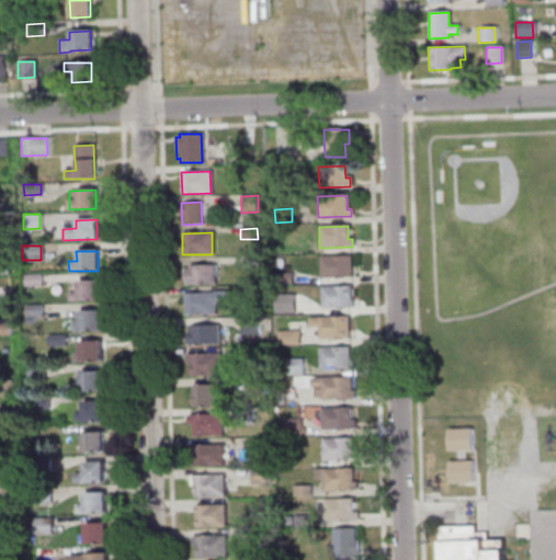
[(350,277),(320,278),(319,256),(349,255),(350,277)]
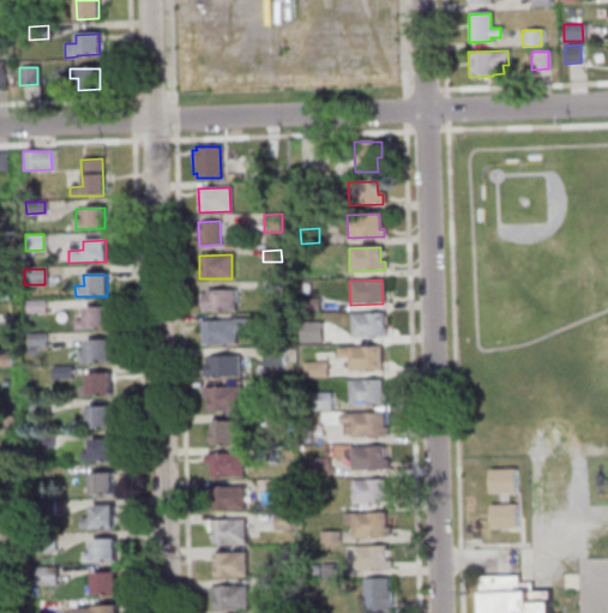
[(264,282),(284,282),(284,294),(264,294),(264,282)]
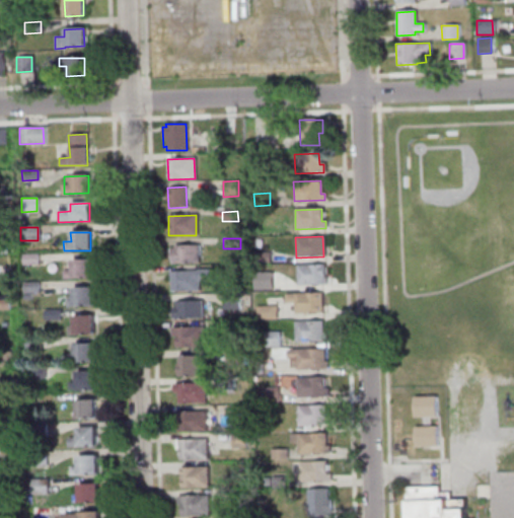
[(198,263),(172,263),(171,248),(173,248),(173,246),(198,245),(198,263)]
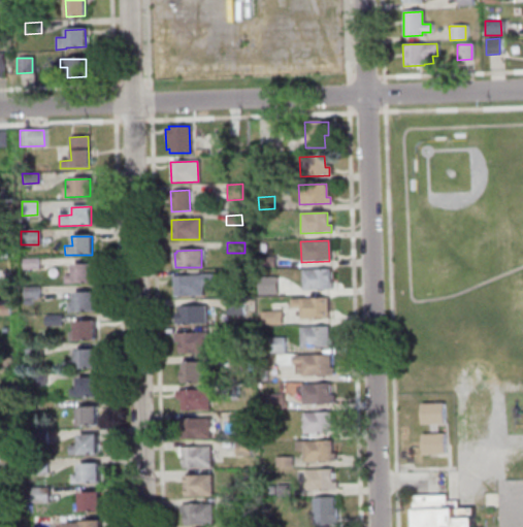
[(259,258),(273,258),(273,269),(259,269),(259,258)]
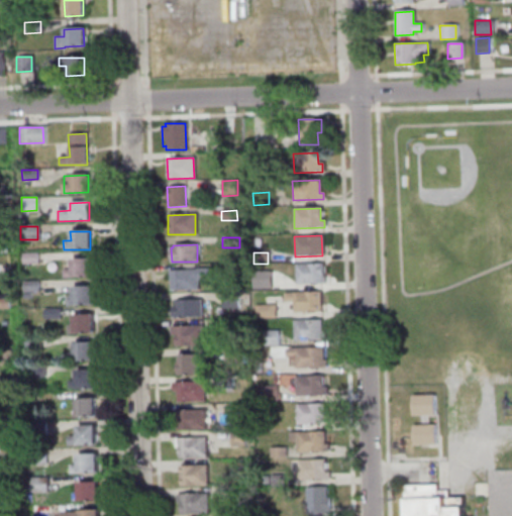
[(37,264),(21,264),(21,253),(37,253),(37,264)]
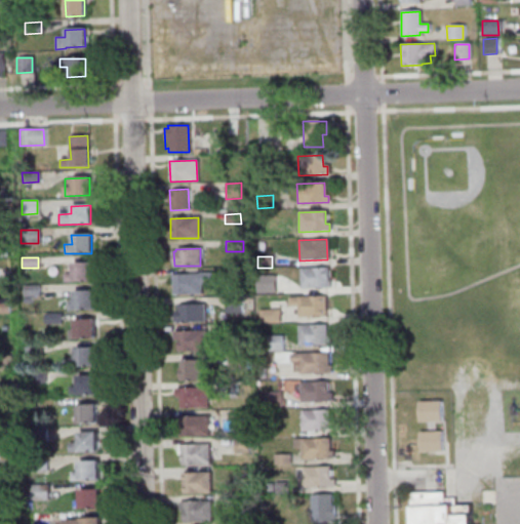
[(91,281),(63,282),(63,274),(73,274),(72,264),(90,263),(91,281)]
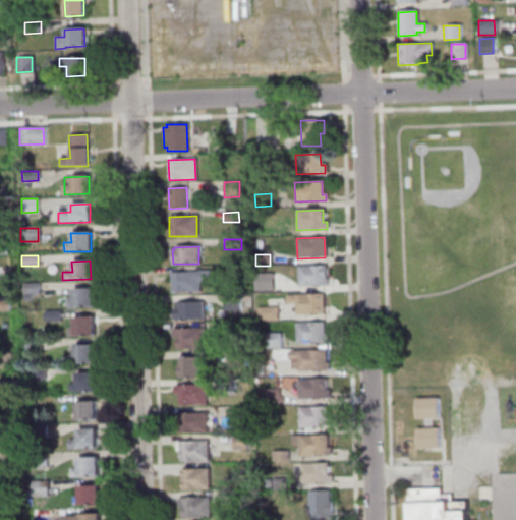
[(297,287),(297,268),(326,267),(326,286),(297,287)]
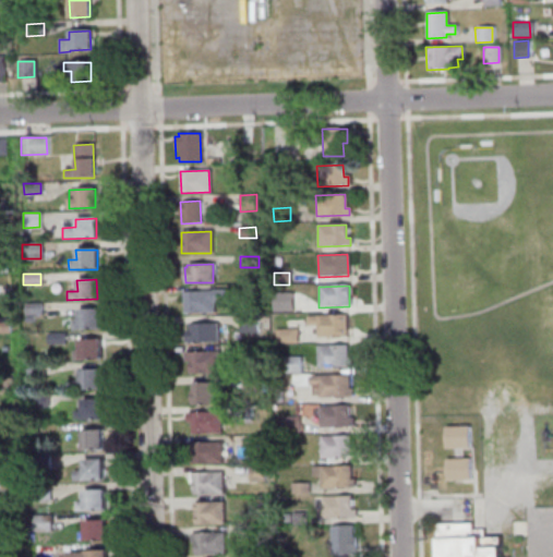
[(182,312),(182,292),(212,291),(226,290),(226,302),(213,303),(213,312),(182,312)]
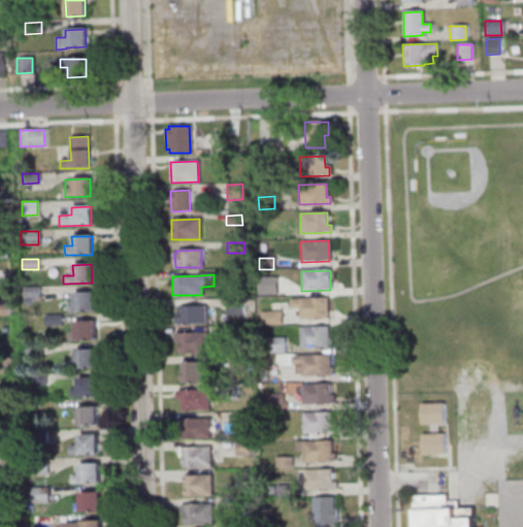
[(270,281),(285,280),(286,295),(270,296),(270,281)]
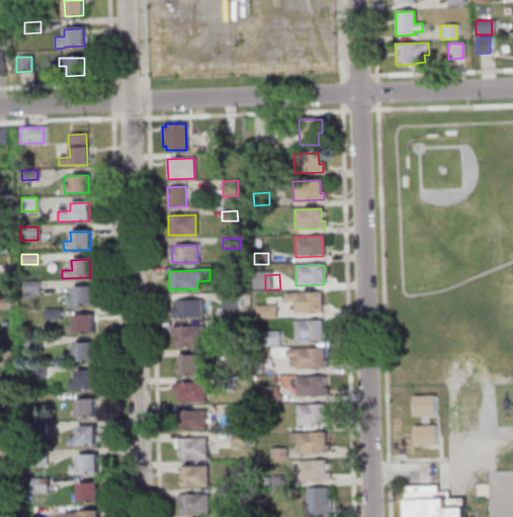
[(37,292),(21,292),(21,282),(37,281),(37,292)]
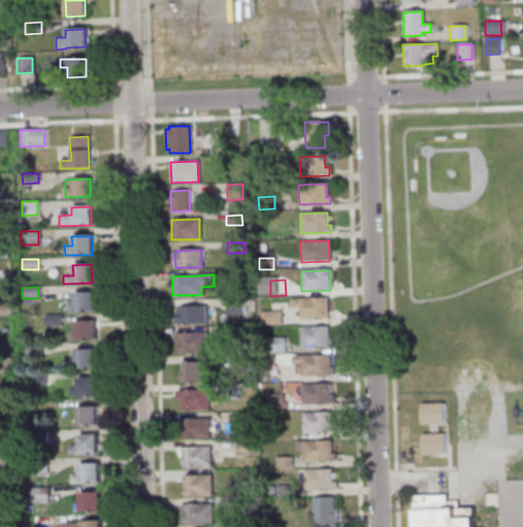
[(67,303),(74,303),(73,294),(94,293),(94,311),(67,311),(67,303)]
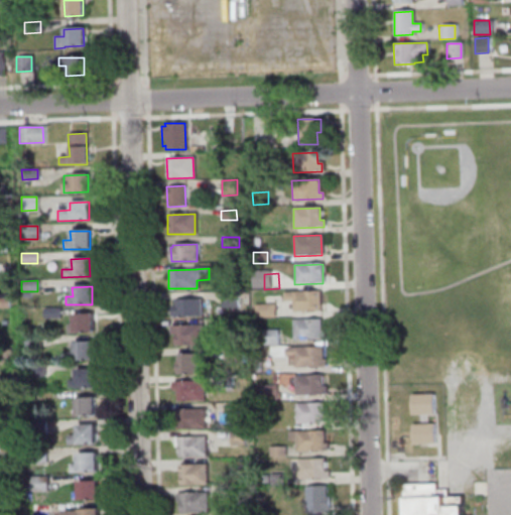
[(291,312),(291,301),(282,301),(282,293),(291,293),(291,292),(318,292),(318,311),(291,312)]
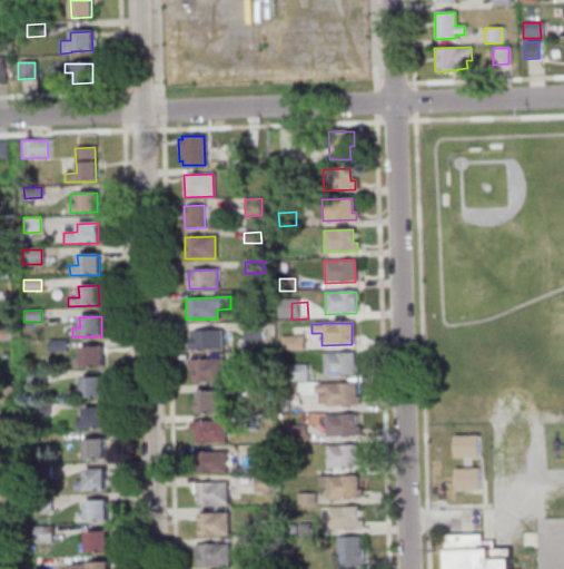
[(261,340),(245,341),(244,325),(260,325),(261,340)]
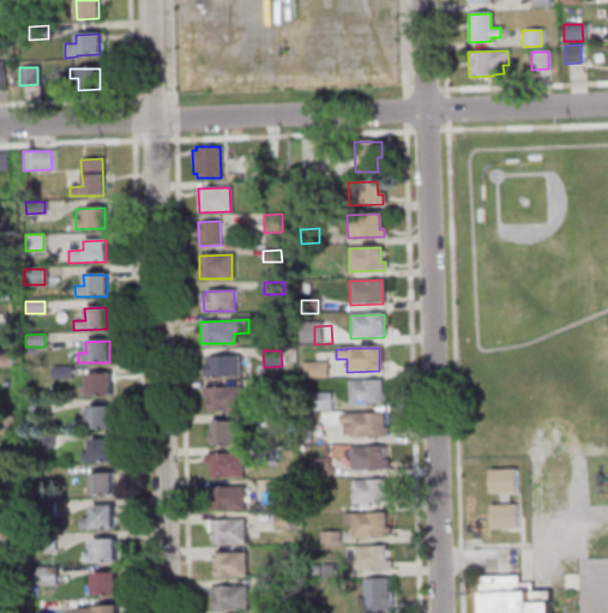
[(10,367),(0,367),(0,355),(10,355),(10,367)]
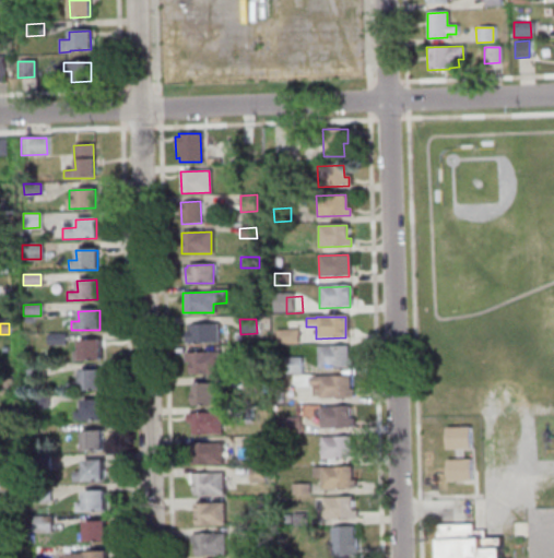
[(216,343),(186,344),(186,331),(189,331),(189,325),(216,324),(216,343)]
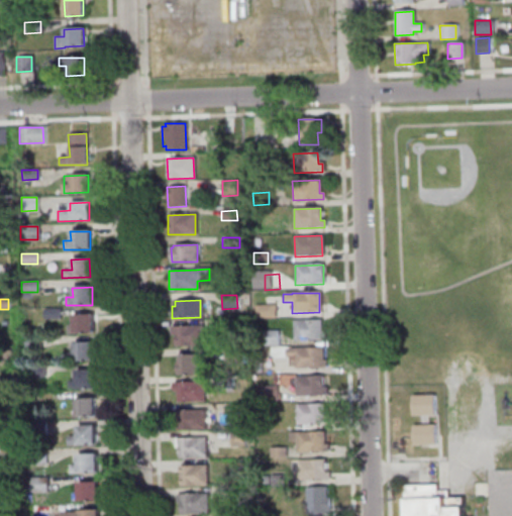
[(274,318),(254,319),(253,306),(274,305),(274,318)]
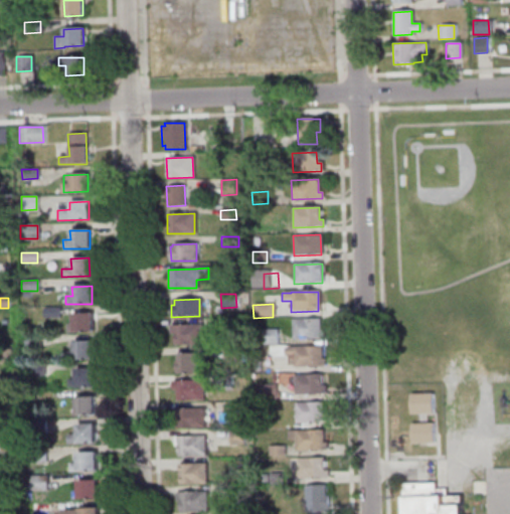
[(59,318),(43,318),(43,308),(59,307),(59,318)]
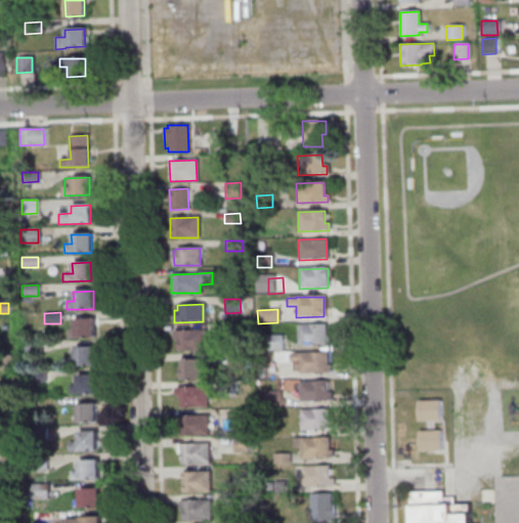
[(74,339),(74,319),(94,319),(95,338),(74,339)]
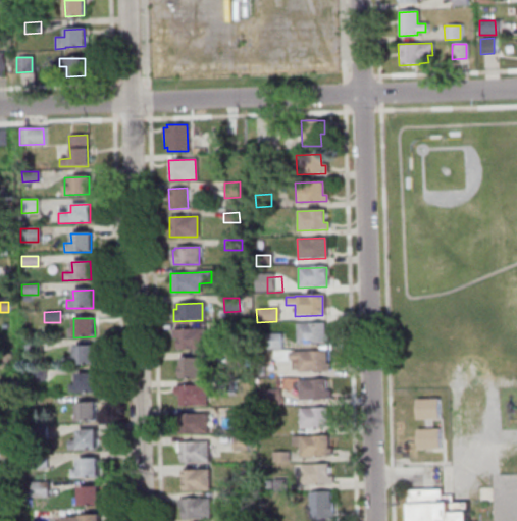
[(227,323),(241,323),(242,334),(227,335),(227,323)]
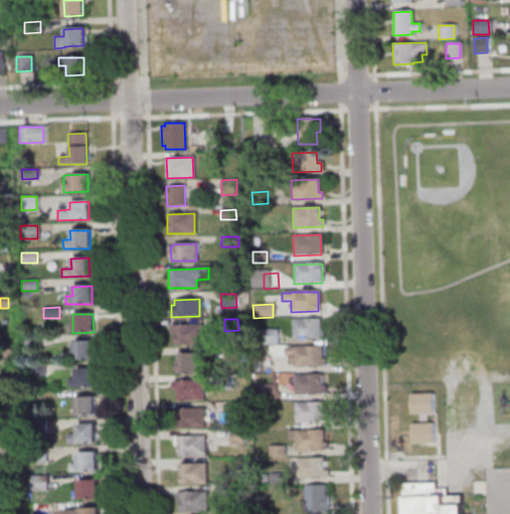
[(323,330),(323,339),(292,340),(292,320),(319,319),(319,330),(323,330)]
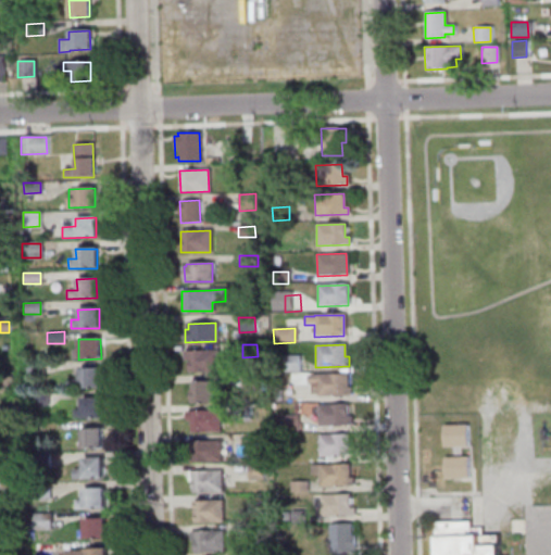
[(183,362),(183,351),(217,350),(218,371),(189,373),(188,361),(183,362)]
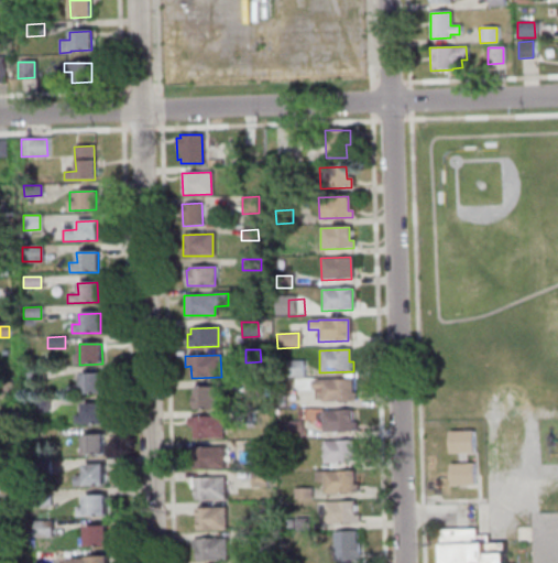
[(287,377),(286,361),(302,361),(303,377),(287,377)]
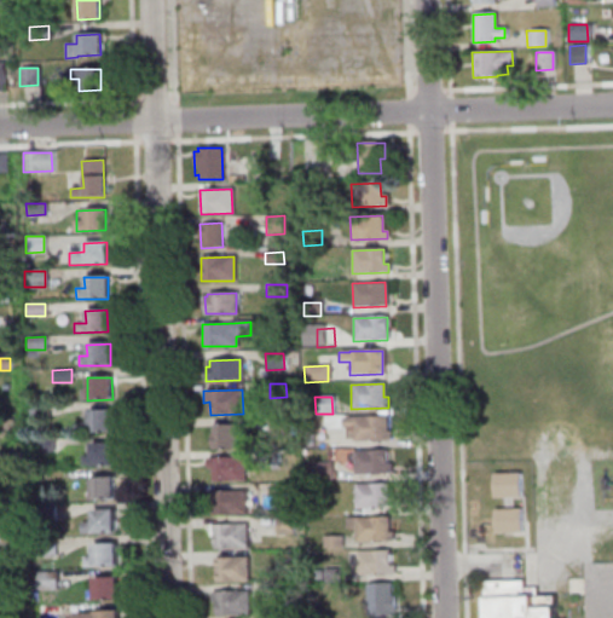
[(46,404),(47,416),(29,417),(29,404),(46,404)]
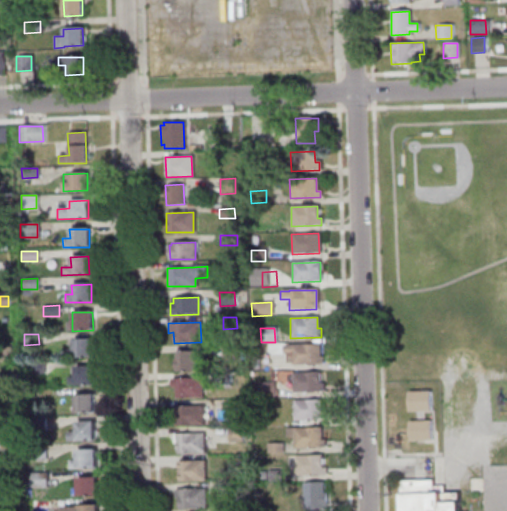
[(93,357),(73,357),(73,340),(93,339),(93,357)]
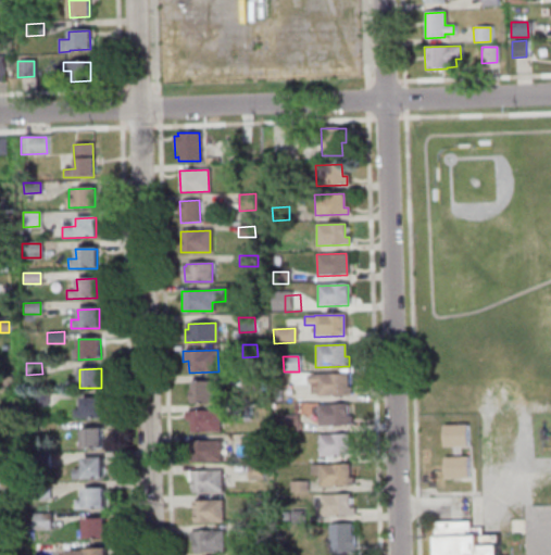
[(346,375),(346,388),(349,388),(349,395),(316,396),(316,394),(310,394),(310,383),(308,383),(307,376),(346,375)]
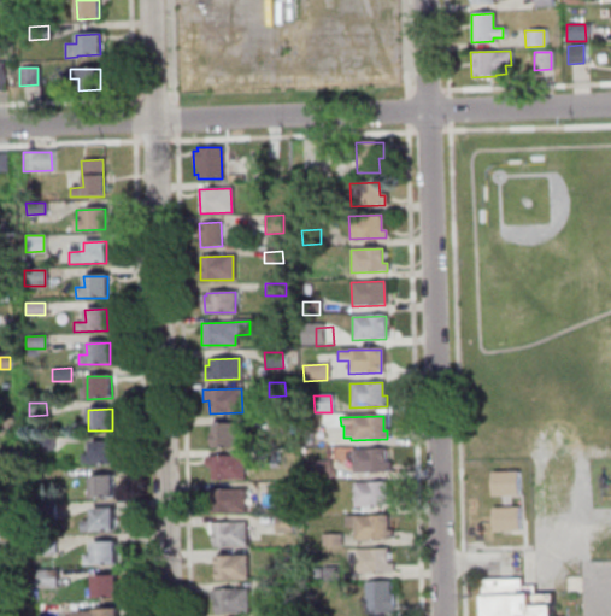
[(285,417),(285,433),(266,434),(266,417),(285,417)]
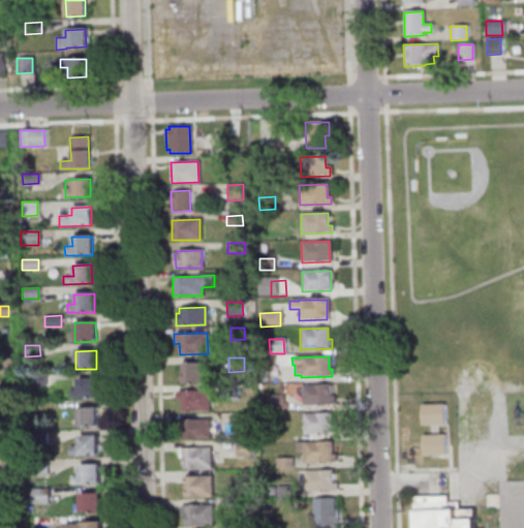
[(0,359),(10,359),(11,373),(0,373),(0,359)]
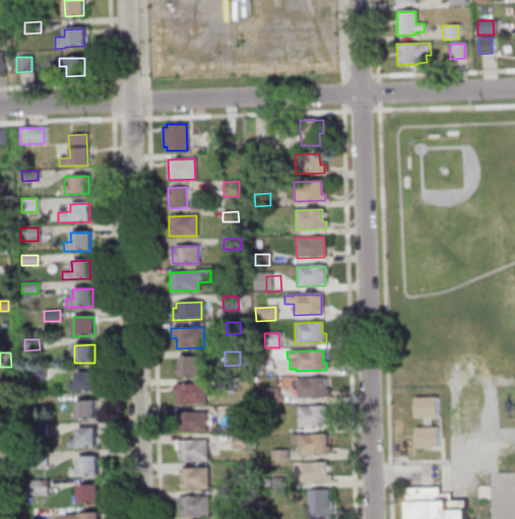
[(177,377),(177,358),(196,358),(197,361),(205,361),(205,369),(197,370),(197,377),(177,377)]
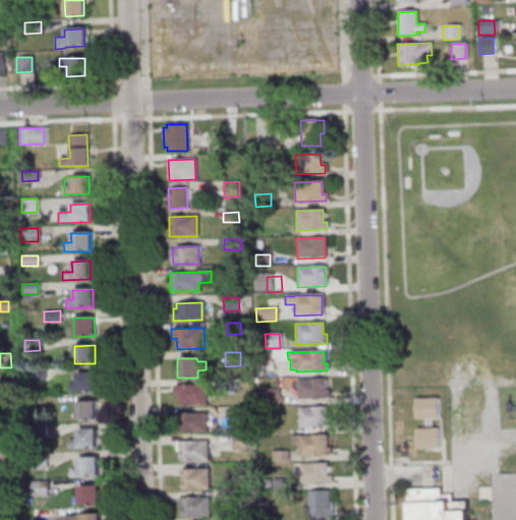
[(76,393),(76,391),(68,392),(68,384),(76,384),(75,373),(94,373),(94,392),(76,393)]
